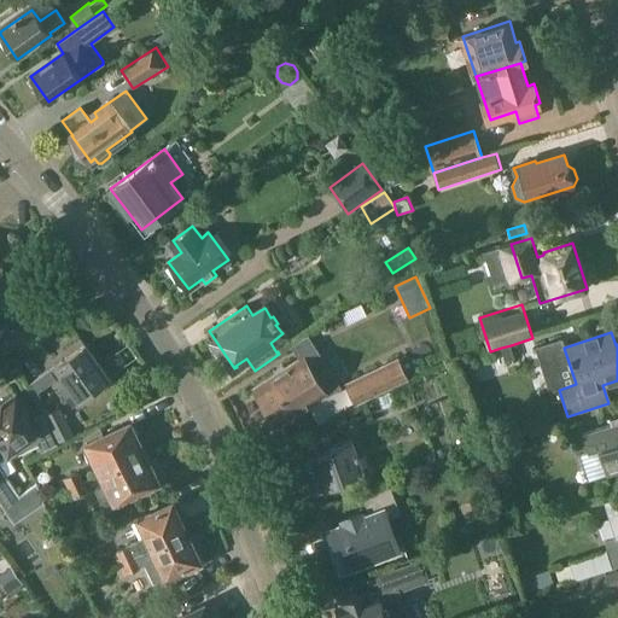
[(301,359),(255,389),(261,400),(261,403),(266,413),(270,414),(278,425),(339,386),(307,336),(292,345),(301,359)]
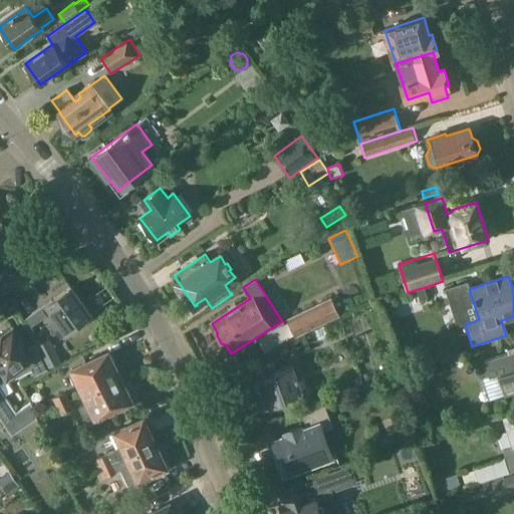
[(70,287),(46,303),(57,318),(50,323),(59,337),(86,318),(78,307),(82,303),(70,287)]
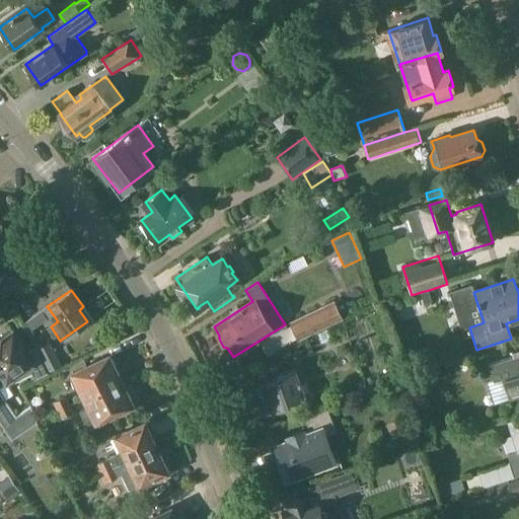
[(429,290),(421,292),(424,304),(432,301),(429,290)]
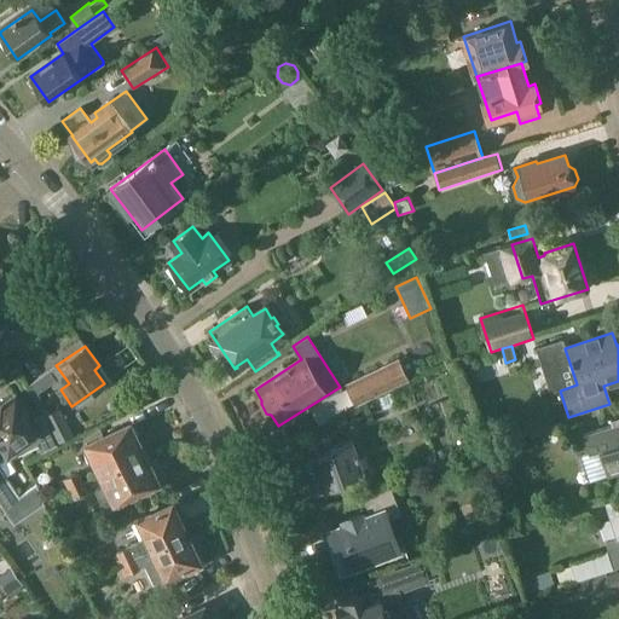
[(357,404),(408,380),(398,360),(347,385),(357,404)]
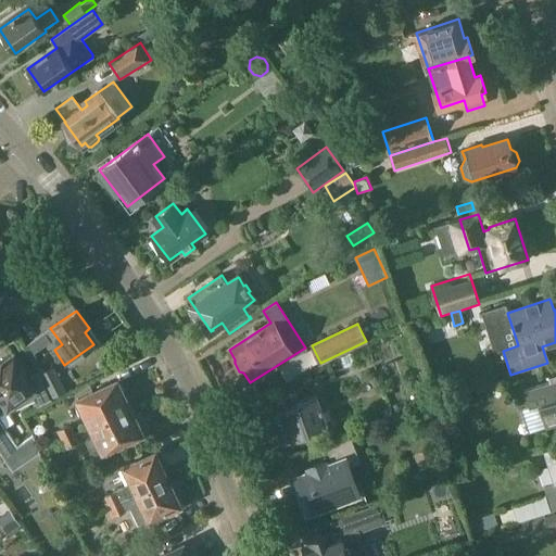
[(38,373),(28,378),(14,356),(2,364),(2,363),(0,364),(0,395),(8,406),(11,404),(14,409),(34,400),(37,407),(51,400),(51,399),(39,374),(38,373)]
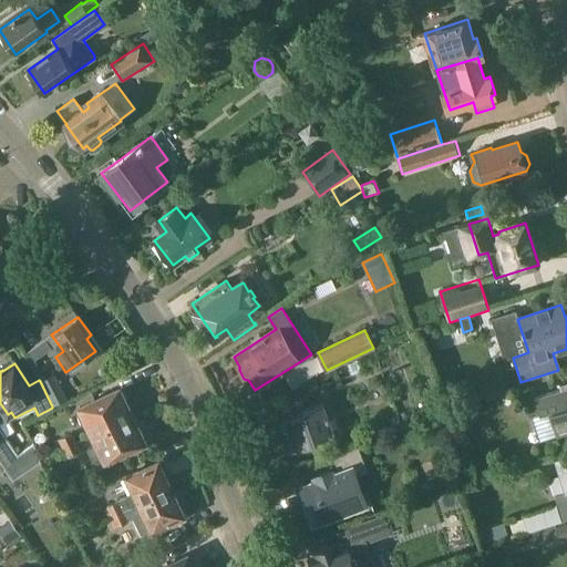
[(55,373),(40,381),(52,406),(68,399),(55,373)]
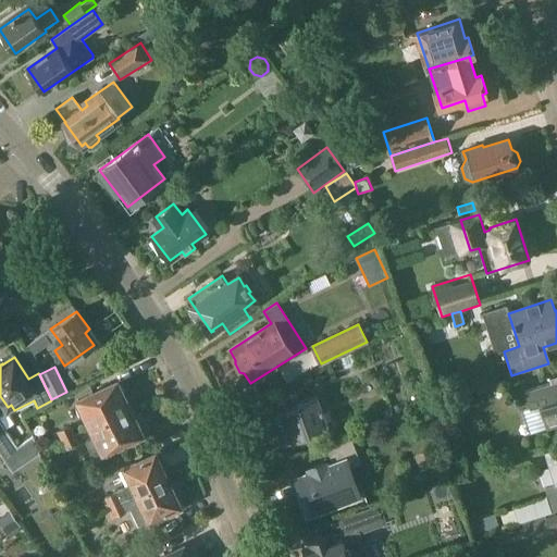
[(556,380),(524,390),(530,407),(539,405),(546,429),(556,424),(556,380)]
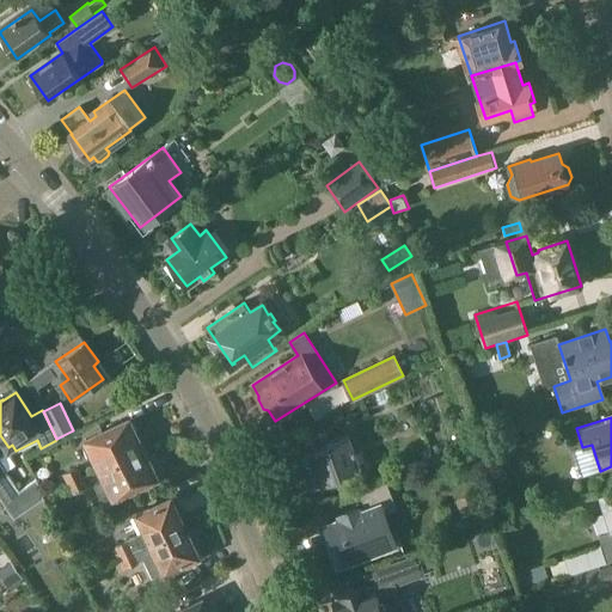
[(128,420),(87,439),(102,469),(142,450),(135,434),(138,430),(134,424),(130,423),(128,420)]
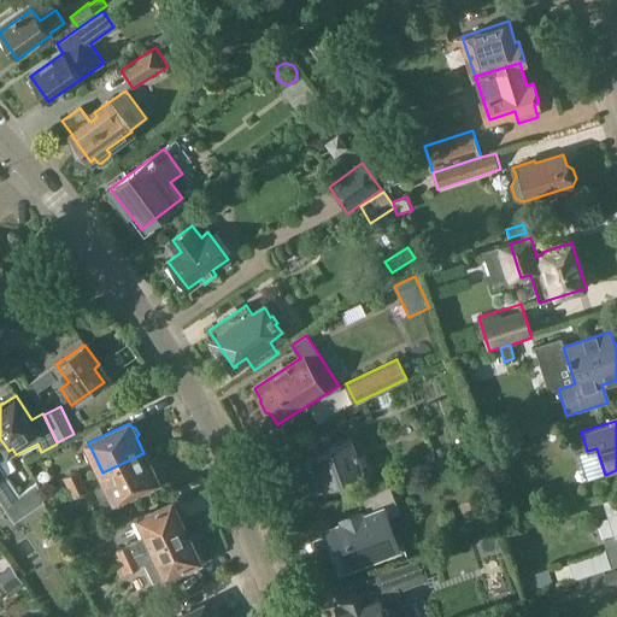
[(342,475),(362,468),(351,438),(330,445),(331,448),(303,459),(315,492),(345,481),(342,475)]
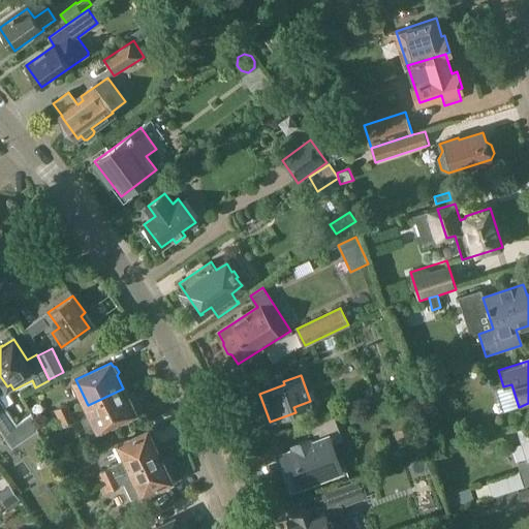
[(374,396),(372,387),(363,391),(366,399),(374,396)]
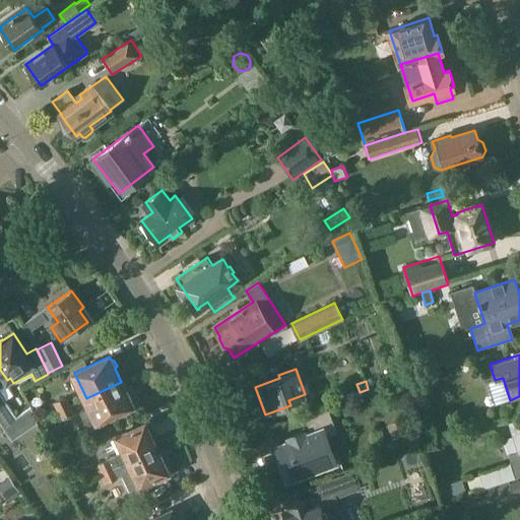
[(121,382),(86,398),(90,407),(82,410),(88,425),(96,420),(98,423),(133,405),(131,402),(132,399),(130,394),(127,393),(121,382)]
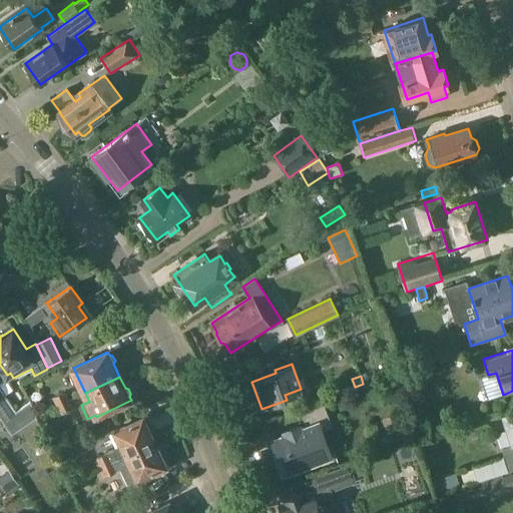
[(57,407),(70,400),(66,393),(53,399),(57,407)]
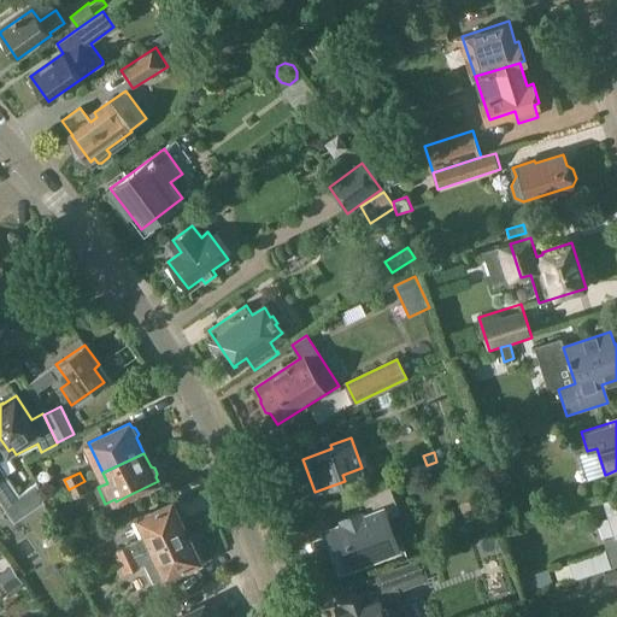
[(84,481),(69,489),(51,498),(57,507),(89,493),(84,481)]
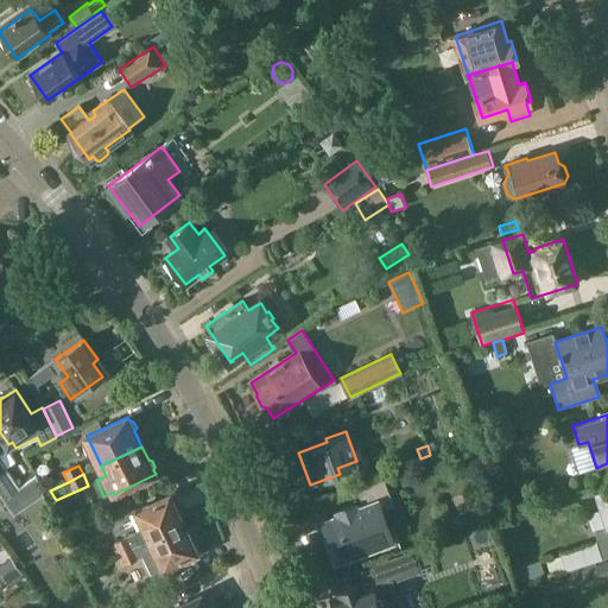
[(358,488),(365,508),(324,524),(337,558),(359,551),(363,564),(401,550),(397,536),(390,538),(380,512),(396,506),(385,479),(358,488)]
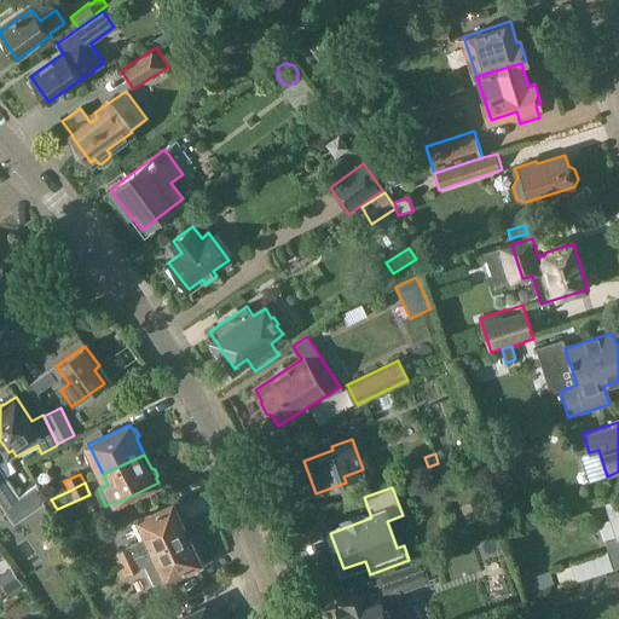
[(152,499),(116,518),(121,528),(139,520),(149,538),(128,548),(128,549),(117,554),(122,565),(186,533),(172,504),(158,510),(152,499)]
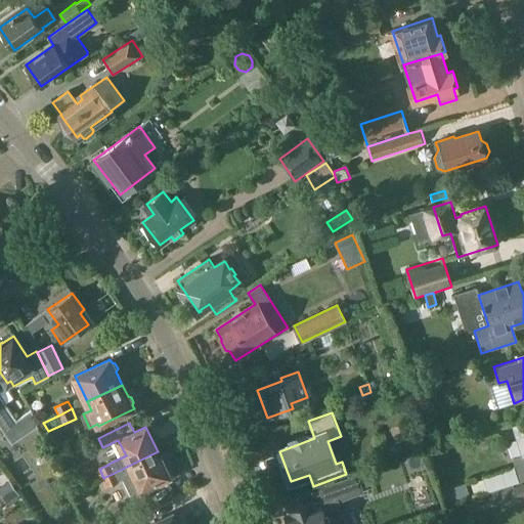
[(456,434),(454,425),(438,429),(440,438),(456,434)]
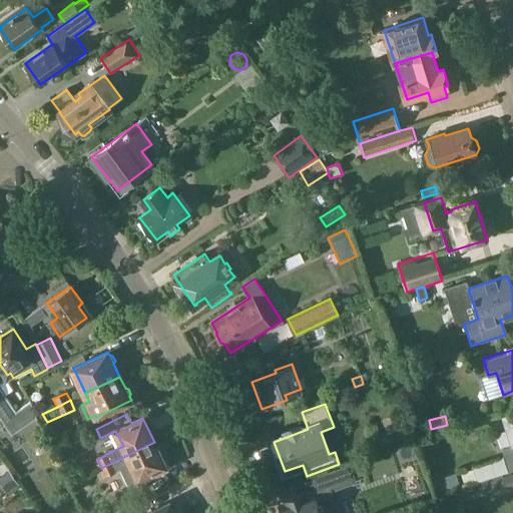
[(101,469),(96,472),(100,481),(106,479),(105,478),(121,471),(127,485),(165,467),(154,442),(101,468),(101,469)]
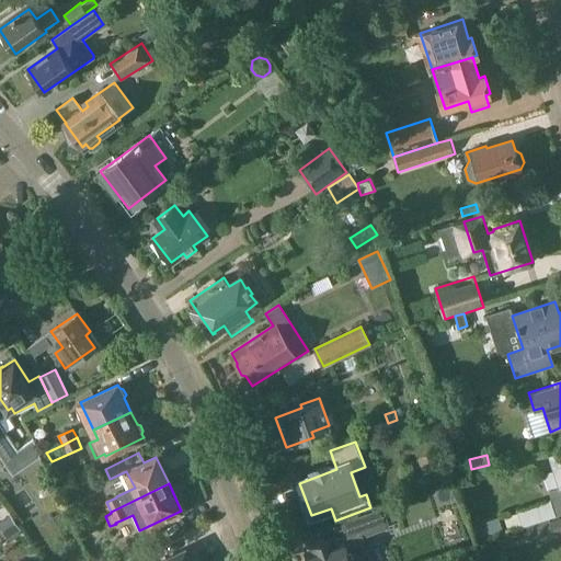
[(549,518),(560,514),(560,485),(549,491),(551,499),(517,510),(518,514),(504,517),(508,531),(534,523),(549,518)]
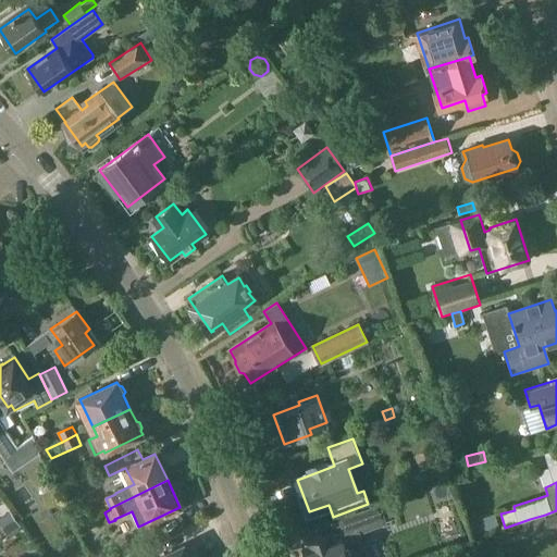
[(0,517),(0,524),(8,535),(21,527),(10,511),(0,517)]
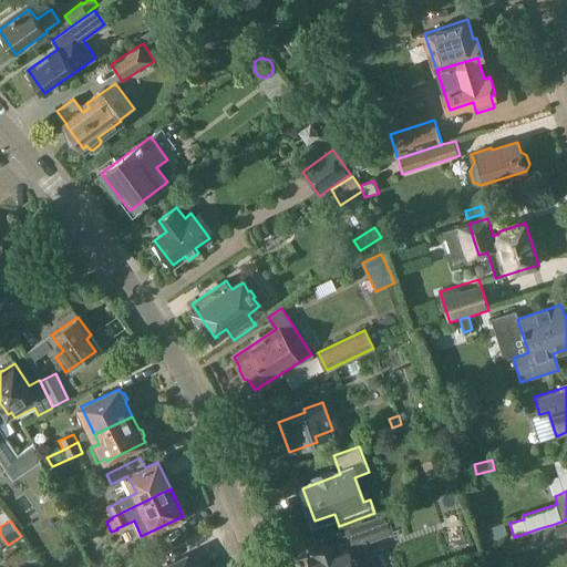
[(566,521),(556,525),(559,538),(560,540),(566,537),(566,521)]
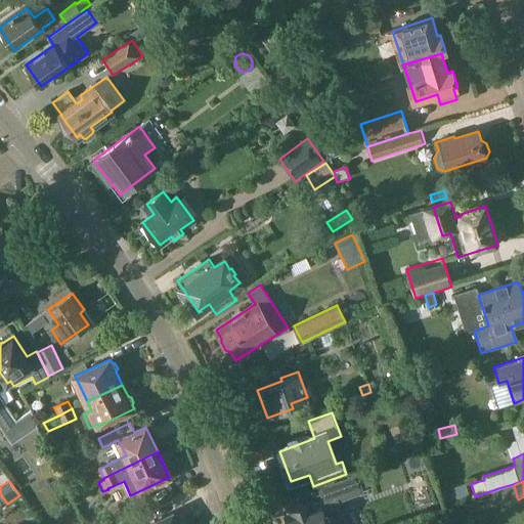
[(498,488),(503,503),(517,497),(514,485),(513,484),(498,488)]
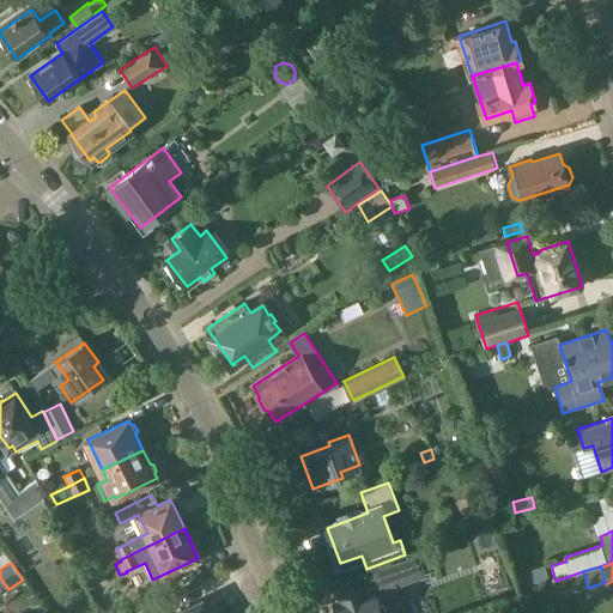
[(381,612),(380,605),(381,605),(376,588),(364,592),(364,589),(343,596),(345,605),(334,610),(335,612),(381,612)]
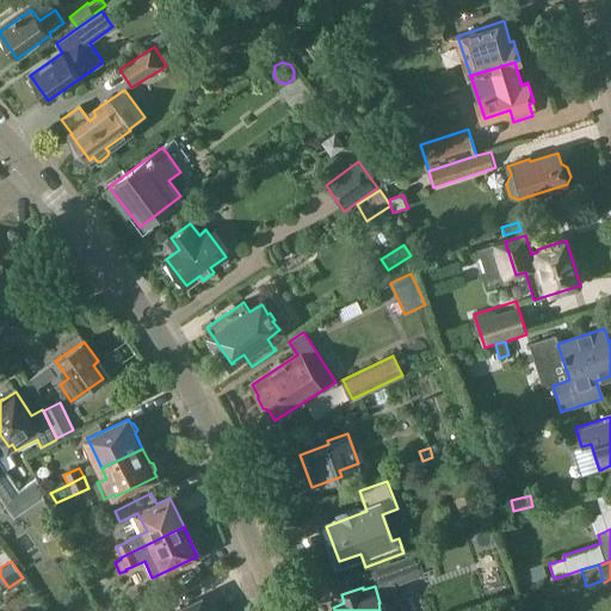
[(207,610),(202,599),(174,610),(153,610),(152,609),(148,610),(207,610)]
